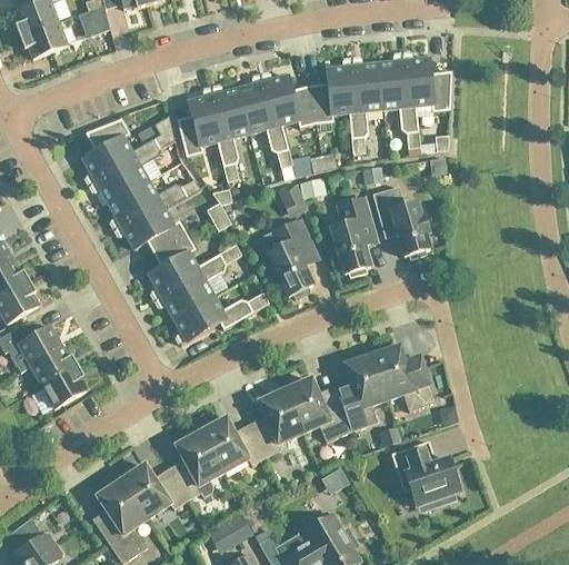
[(20,36),(59,21),(50,0),(41,0),(15,11),(19,22),(15,23),(20,36)]
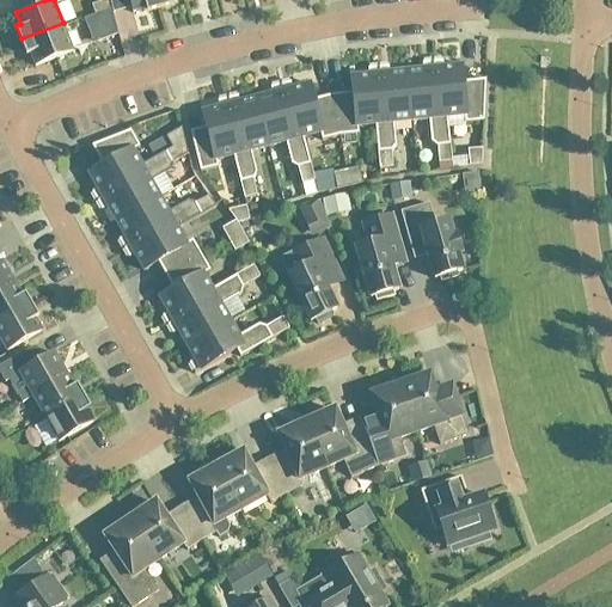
[(118,30),(111,5),(92,13),(98,38),(118,30)]
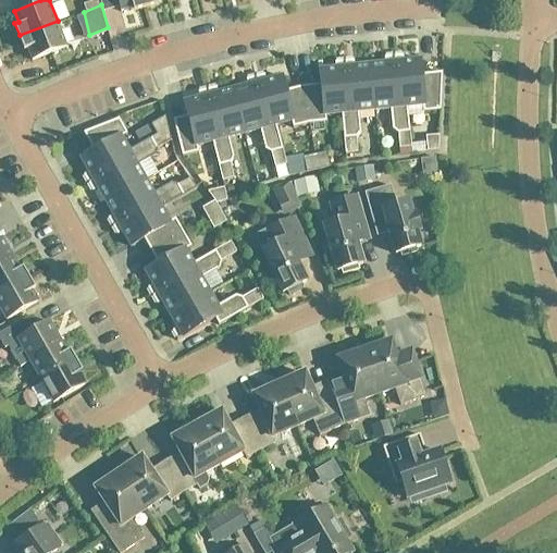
[(58,21),(20,35),(24,47),(27,46),(32,57),(66,44),(58,21)]
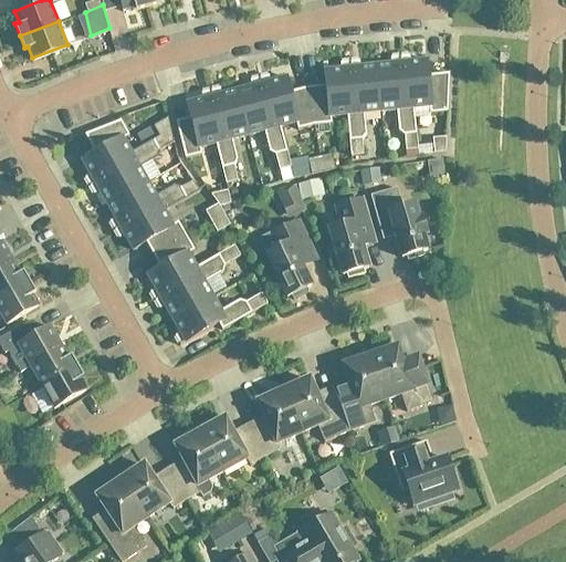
[(410,52),(400,53),(405,99),(413,97),(415,105),(430,104),(431,110),(448,108),(449,79),(449,70),(428,72),(427,56),(410,58),(410,52)]
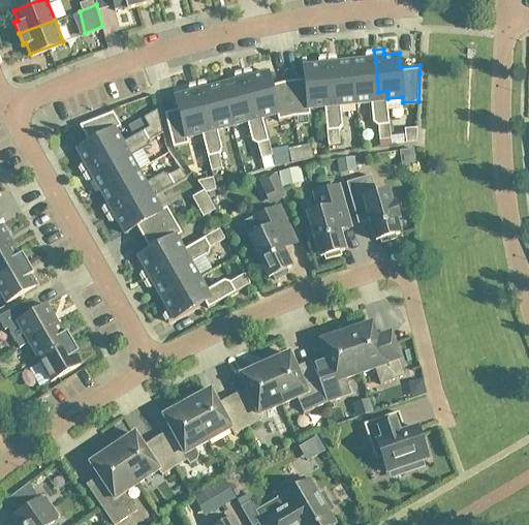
[(366,56),(351,58),(356,101),(371,100),(373,119),(377,121),(378,121),(380,137),(391,136),(387,98),(386,91),(378,92),(374,50),(365,51),(366,56)]
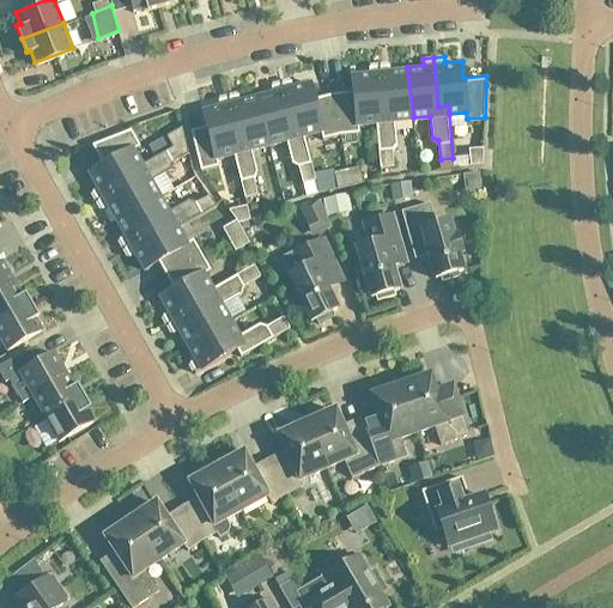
[(389,62),(380,64),(384,113),(376,113),(376,121),(381,165),(394,164),(392,145),(393,145),(398,141),(395,120),(413,117),(407,67),(390,68),(389,62)]
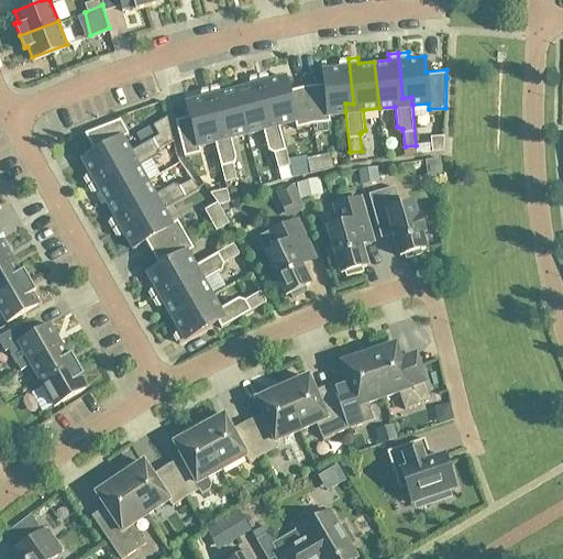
[(324,81),(307,84),(313,121),(331,119),(330,113),(345,111),(345,103),(353,103),(349,58),(339,59),(340,65),(323,66),(324,81)]
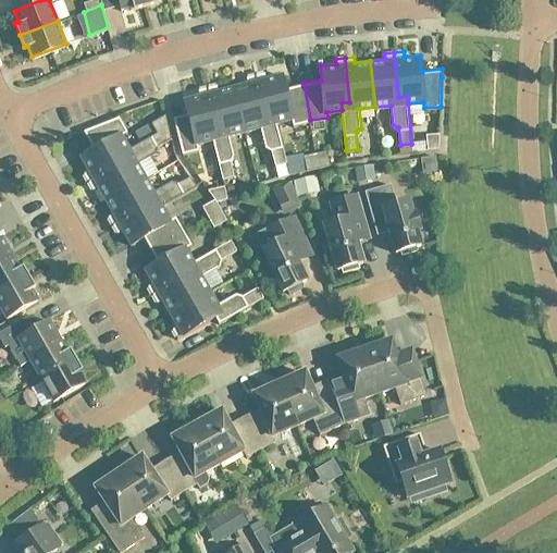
[(264,71),(256,73),(267,117),(274,114),(276,121),(292,118),(293,123),(310,120),(304,83),(286,87),(282,72),(265,76),(264,71)]
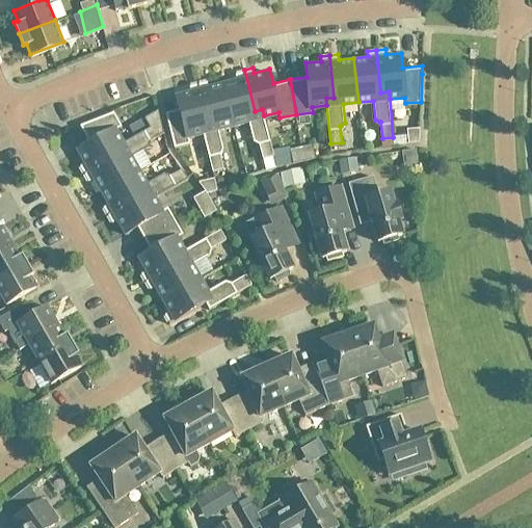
[(237,77),(222,81),(234,124),(248,120),(254,138),(258,140),(259,140),(263,156),(273,153),(264,115),(262,109),(255,111),(244,70),(235,72),(237,77)]
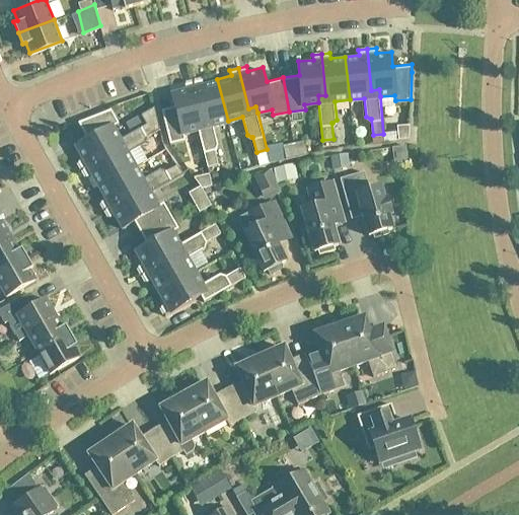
[(202,77),(194,80),(204,120),(197,122),(198,129),(208,165),(218,162),(214,146),(215,146),(218,143),(213,124),(228,121),(217,79),(203,83),(202,77)]
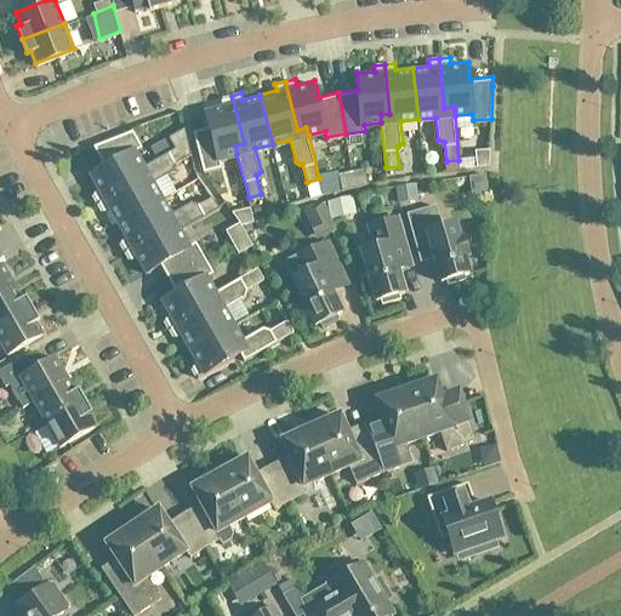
[(244,143),(232,96),(221,98),(222,104),(205,109),(210,125),(193,130),(204,170),(222,165),(220,158),(237,154),(235,146),(244,143)]
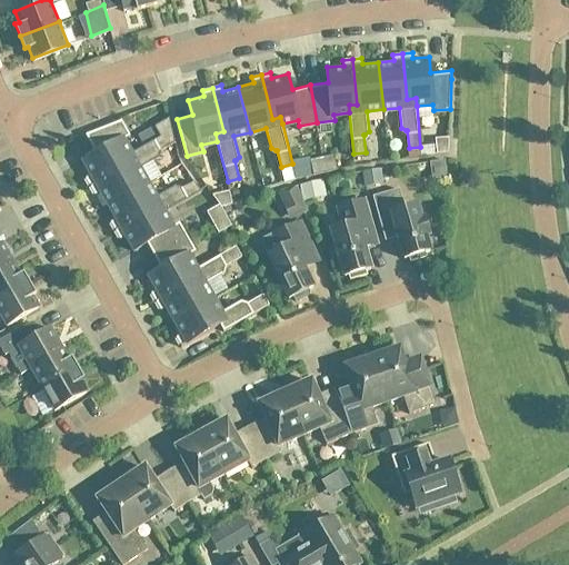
[(160,135),(131,150),(125,154),(129,161),(90,184),(95,192),(100,189),(108,202),(148,180),(140,166),(159,156),(161,149),(176,141),(169,117),(155,125),(160,135)]
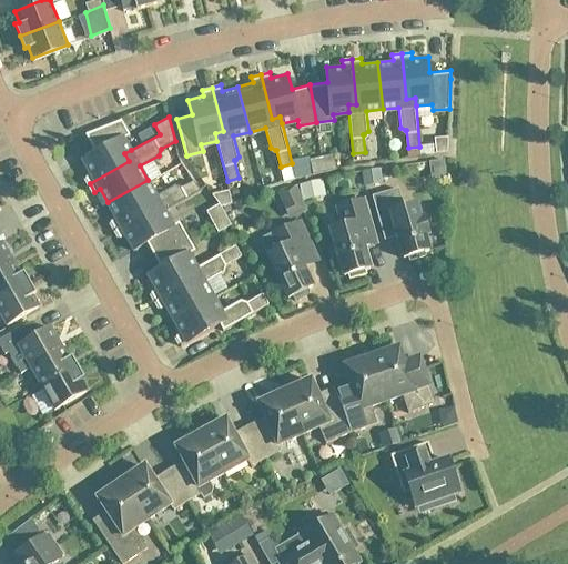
[(124,153),(131,150),(123,136),(130,133),(121,118),(85,132),(95,150),(82,158),(90,172),(85,175),(90,183),(129,161),(124,153)]
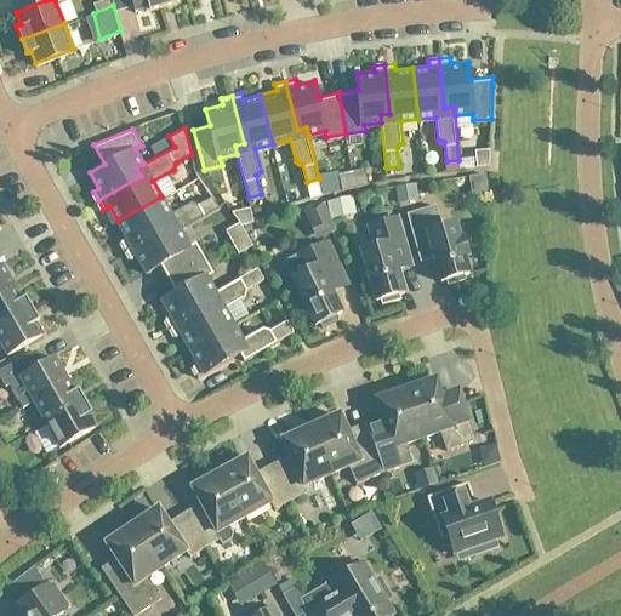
[(489,164),(490,147),(476,148),(477,165),(489,164)]
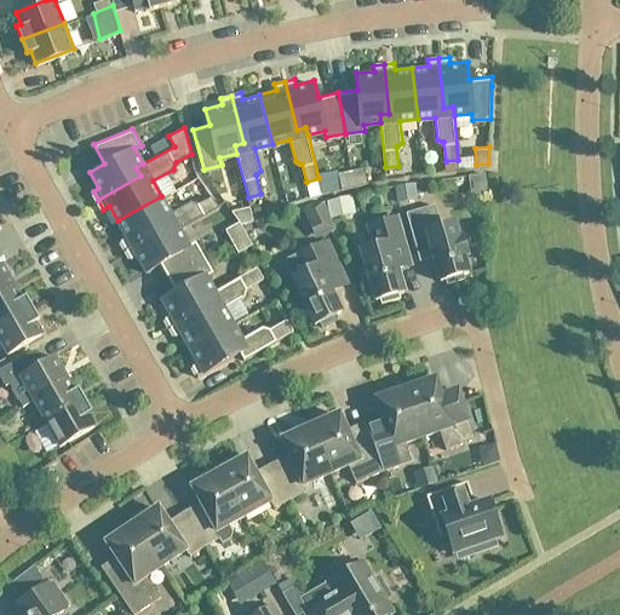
[(340,188),(367,183),(363,167),(338,172),(340,188)]
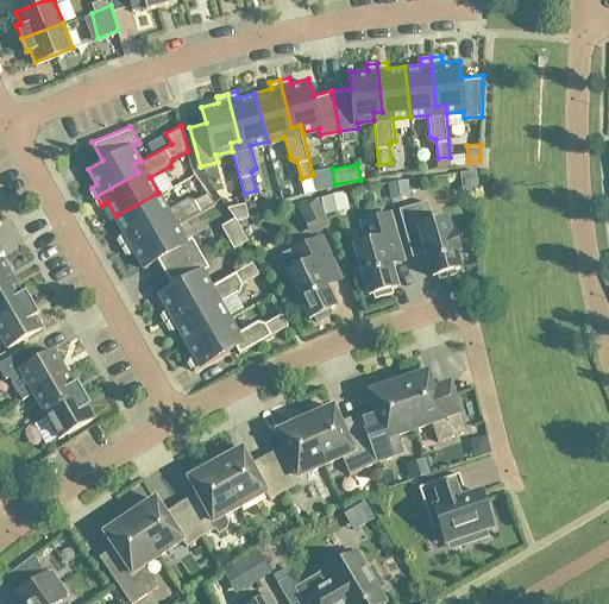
[(390,196),(410,194),(408,177),(388,181),(390,196)]
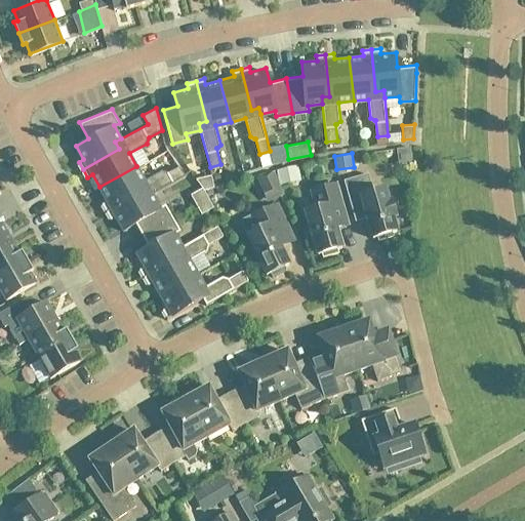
[(144,179),(136,166),(99,187),(107,200),(102,202),(107,210),(139,191),(143,198),(152,194),(185,175),(178,166),(167,172),(167,171),(161,170),(144,179)]
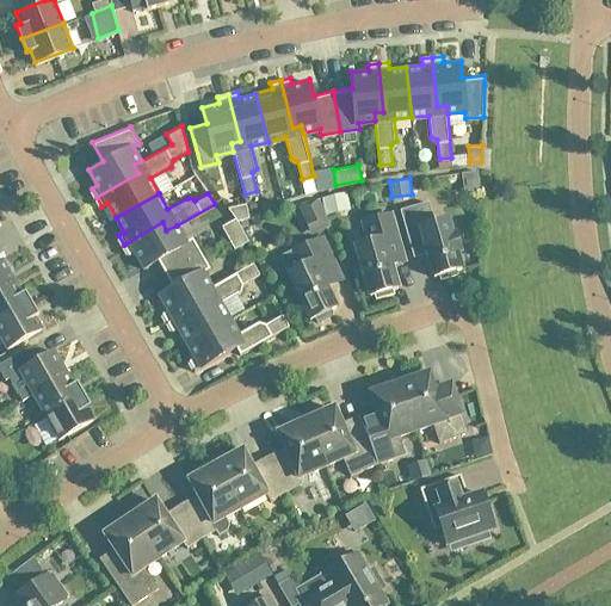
[(309,233),(331,224),(319,197),(298,204),(309,233)]
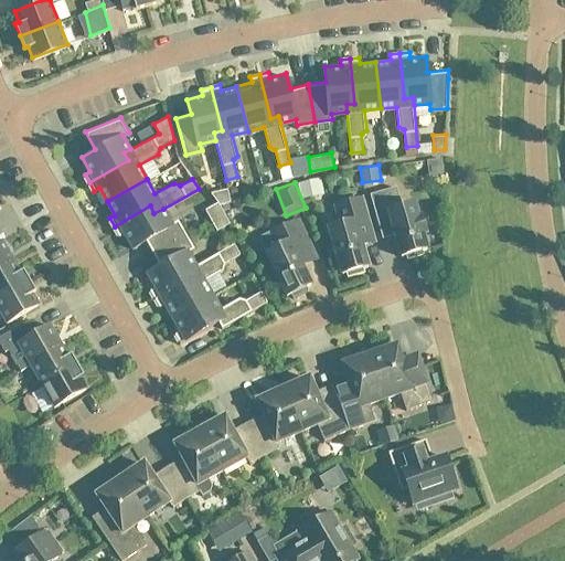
[(395,232),(402,253),(406,252),(407,256),(424,252),(422,247),(427,245),(423,231),(426,230),(422,214),(418,215),(413,200),(402,203),(396,184),(370,192),(383,236),(383,235),(382,232),(391,230),(395,232)]
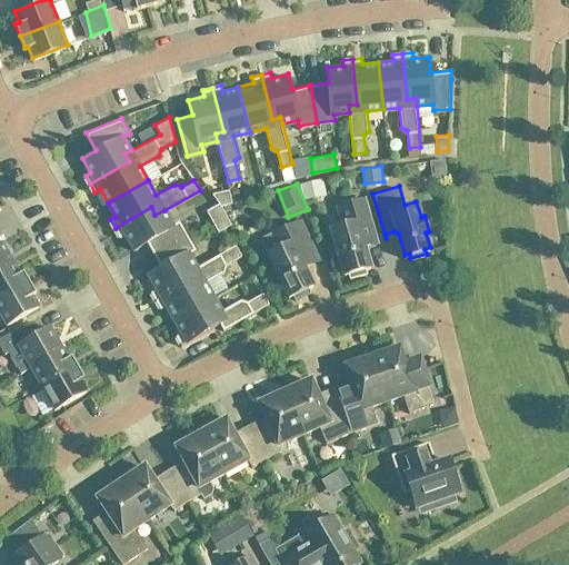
[(232,201),(229,189),(212,192),(219,201),(207,208),(219,230),(232,224),(221,205),(232,201)]
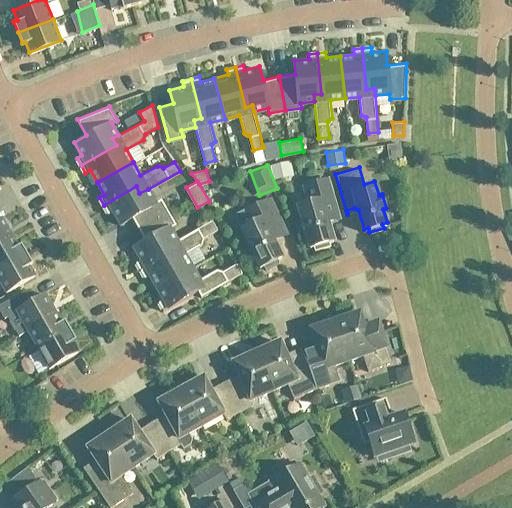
[(298,204),(310,246),(314,244),(315,248),(330,244),(329,240),(333,239),(326,215),(338,212),(328,177),(304,184),(309,201),(298,204)]
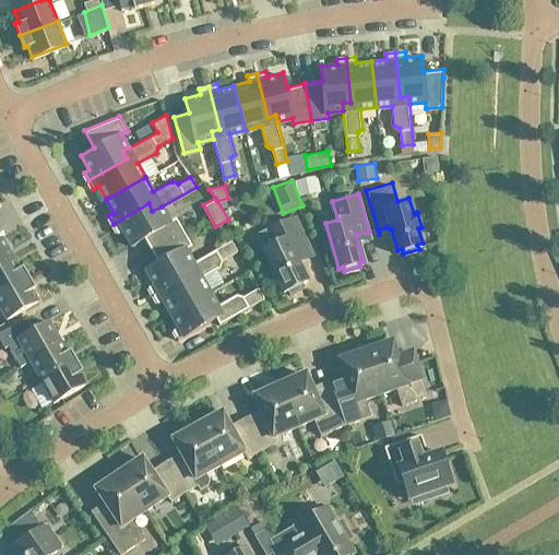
[(149,203),(114,224),(118,232),(122,229),(131,244),(144,236),(152,248),(182,232),(175,217),(168,220),(162,207),(152,211),(149,203)]
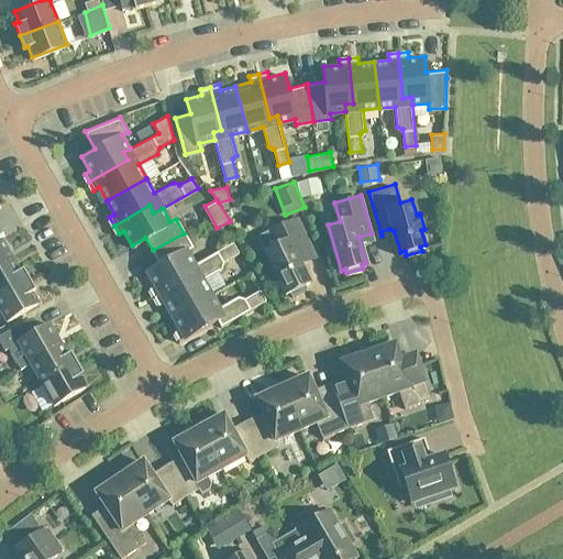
[(309,281),(298,256),(313,249),(316,254),(316,253),(298,216),(269,230),(276,244),(265,249),(286,292),(290,291),(291,294),(307,287),(306,283),(309,281)]
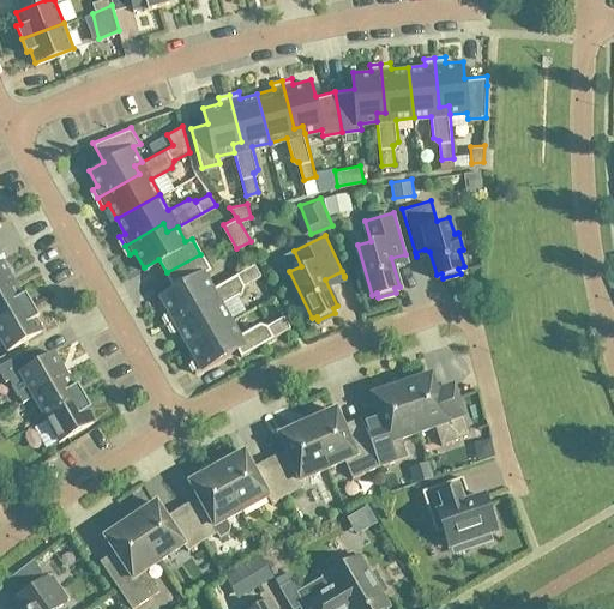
[(200,254),(167,272),(174,285),(160,295),(168,311),(163,313),(168,323),(208,300),(203,293),(210,288),(203,273),(209,270),(200,254)]
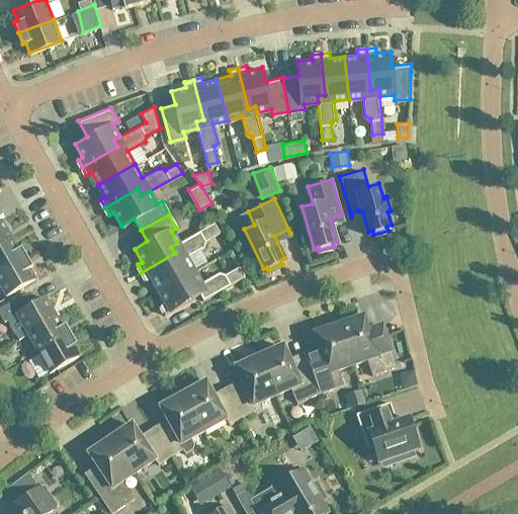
[(0,219),(0,245),(13,238),(2,219),(0,219)]
